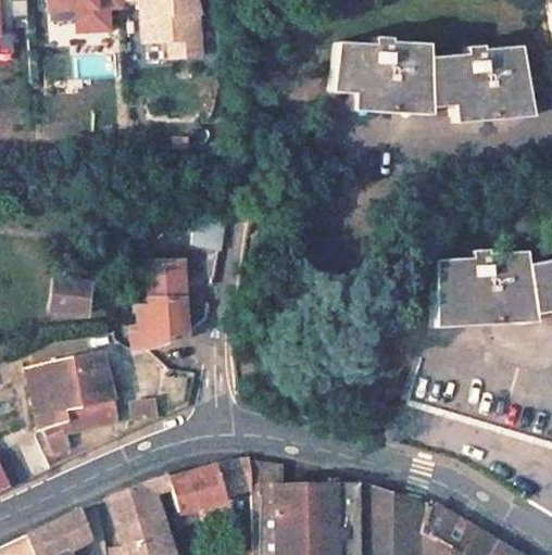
[(32,14),(30,0),(0,0),(0,30),(1,32),(0,26),(15,25),(15,14),(32,14)]
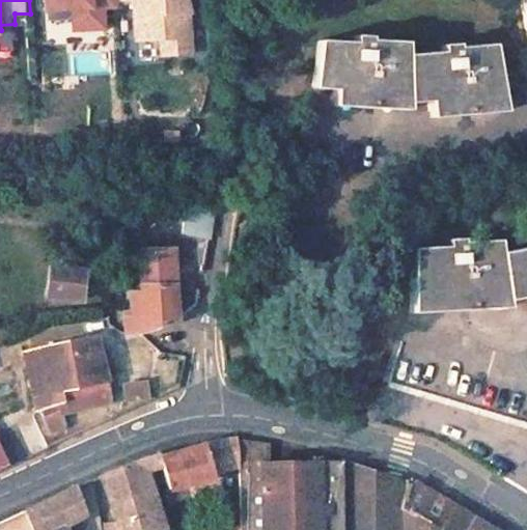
[(48,0),(49,8),(76,7),(77,28),(106,27),(105,6),(121,5),(120,0),(48,0)]
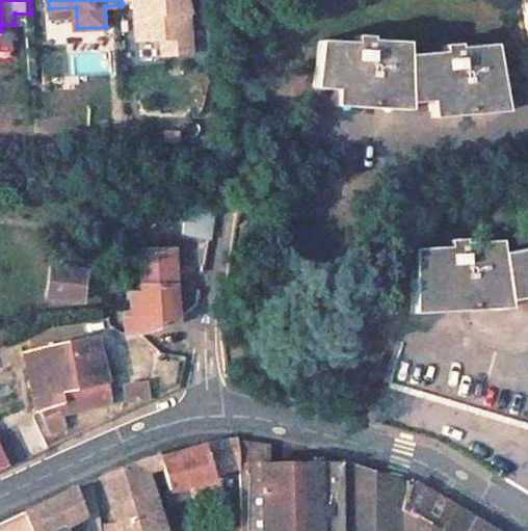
[(191,11),(188,0),(136,0),(139,40),(165,38),(165,54),(193,53),(191,11)]
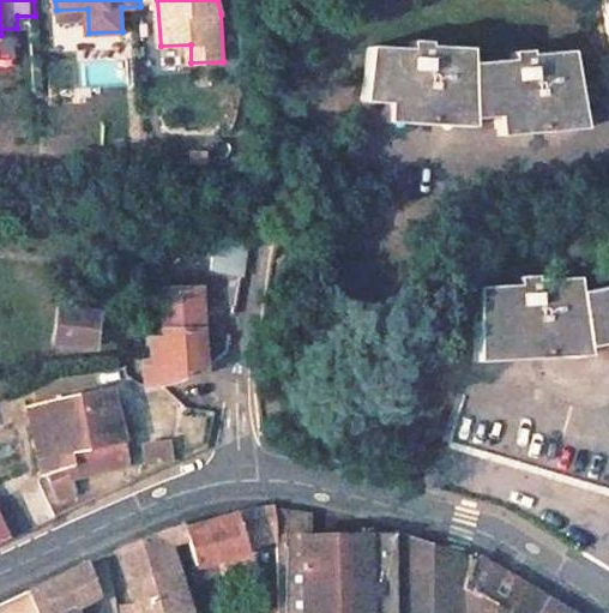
[(556,125),(585,122),(574,53),(534,58),(532,54),(514,56),(514,64),(475,67),(475,52),(432,49),(432,44),(412,43),(412,50),(371,48),(366,100),(389,102),(389,113),(428,116),(427,124),(442,125),(444,118),(472,120),(500,120),(501,131),(541,127),(541,134),(558,133),(556,125)]
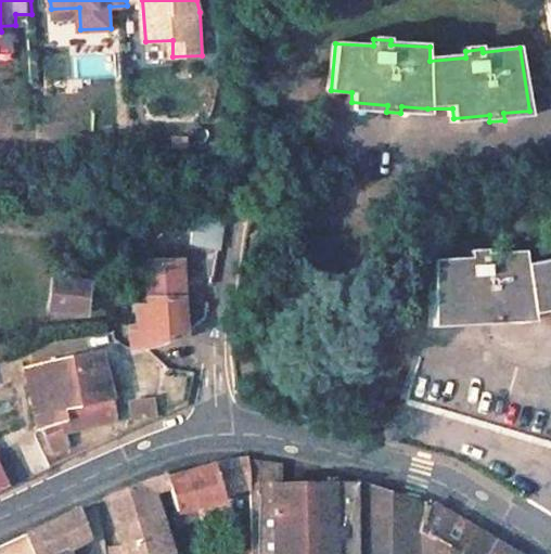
[(173,56),(173,40),(145,41),(146,66),(174,65),(173,56)]
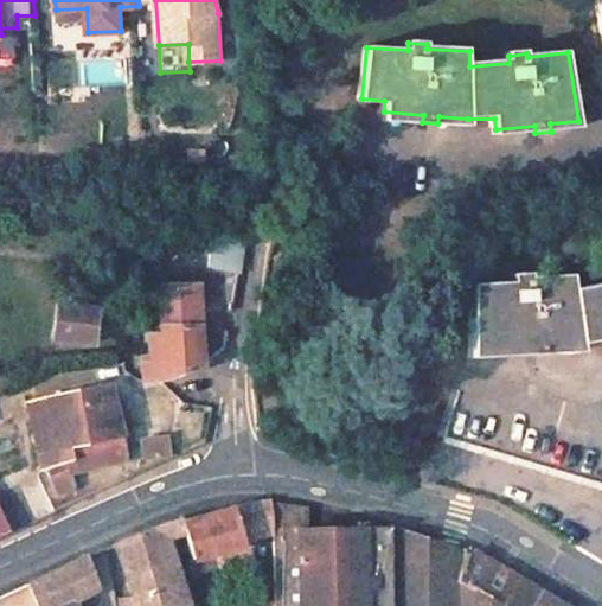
[(249,228),(219,223),(211,263),(241,269),(249,228)]
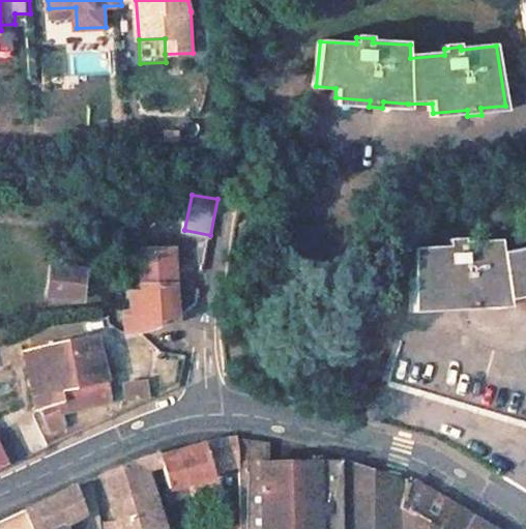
[(176,320),(173,246),(140,246),(140,290),(129,290),(132,317),(142,317),(144,329),(154,327),(176,320)]
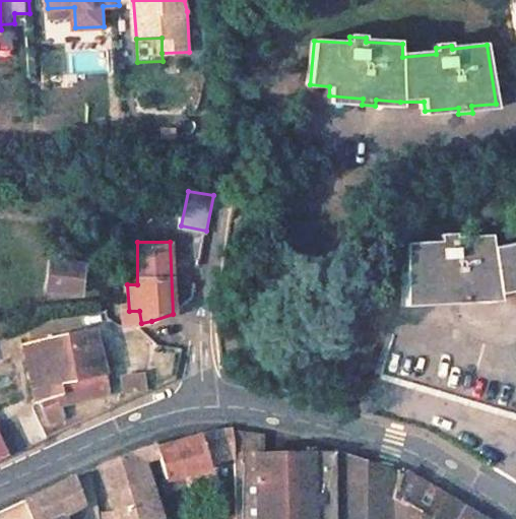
[(404,250),(404,312),(427,312),(427,306),(460,306),(460,312),(472,312),(472,306),(495,307),(515,304),(515,255),(492,259),(492,249),(454,248),(454,243),(439,243),(439,250),(404,250)]
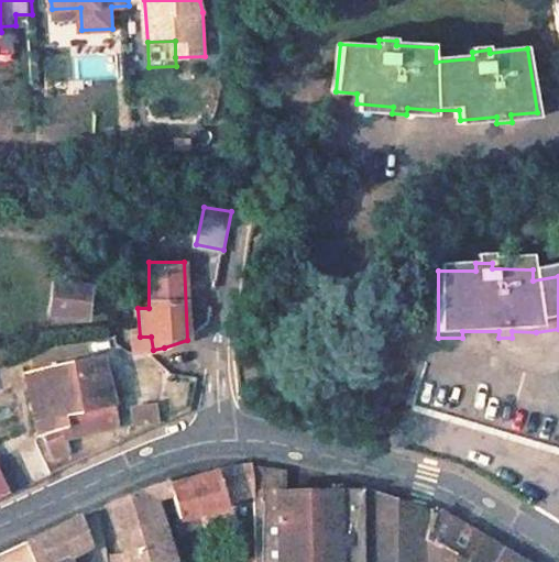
[(85,320),(89,288),(50,283),(46,316),(85,320)]
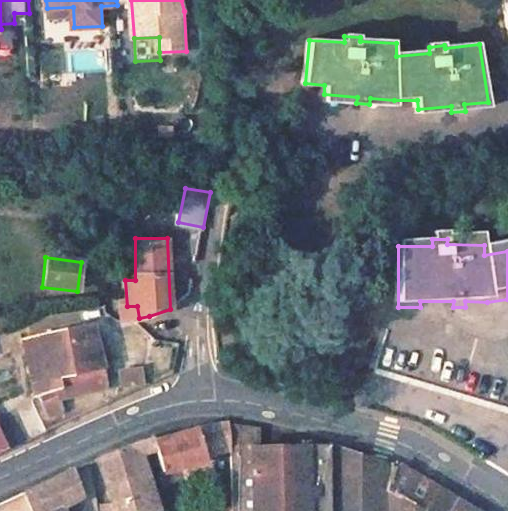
[(401,315),(399,322),(383,370),(435,385),(507,407),(507,342),(500,345),(401,315)]
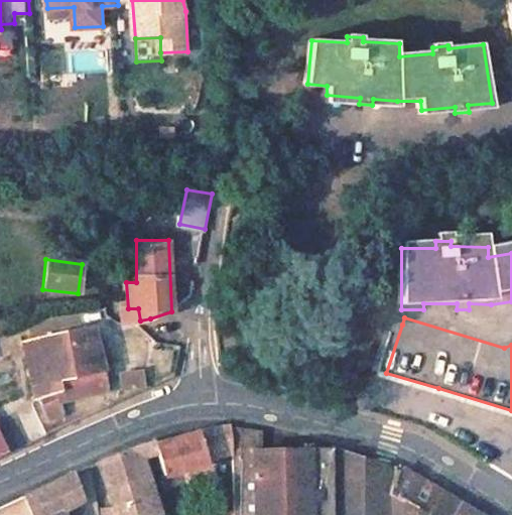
[(97,340),(93,329),(42,338),(44,347),(36,351),(41,373),(30,376),(35,397),(57,389),(61,412),(82,409),(80,397),(107,392),(103,369),(85,373),(79,344),(97,340)]
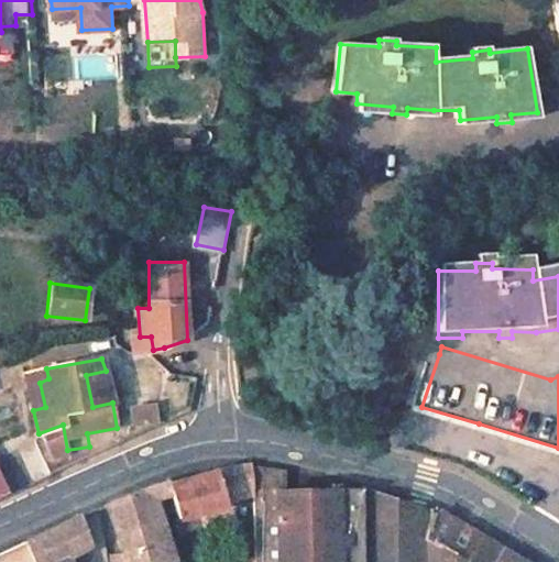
[(48,378),(46,368),(25,376),(33,410),(45,407),(40,383),(48,378)]
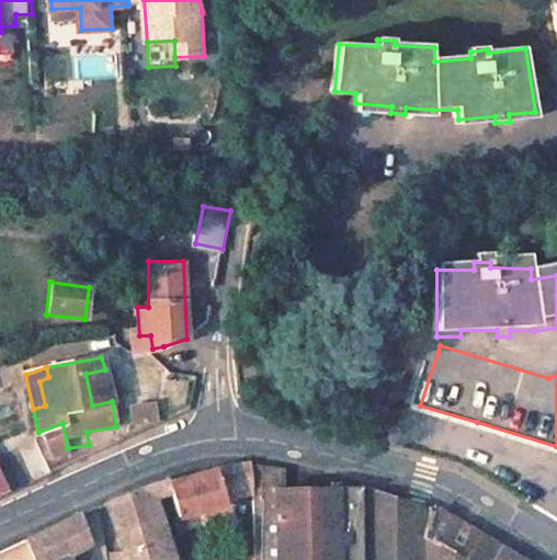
[(92,406),(112,401),(105,369),(86,374),(92,406)]
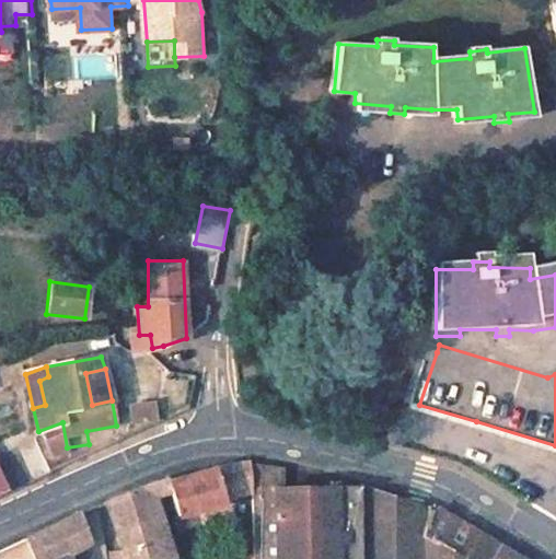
[(126,407),(132,427),(159,419),(152,399),(126,407)]
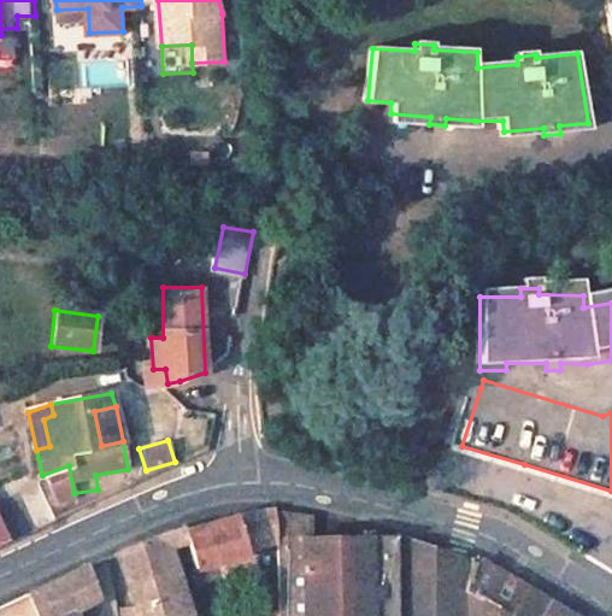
[(11,487),(30,531),(56,520),(37,476),(11,487)]
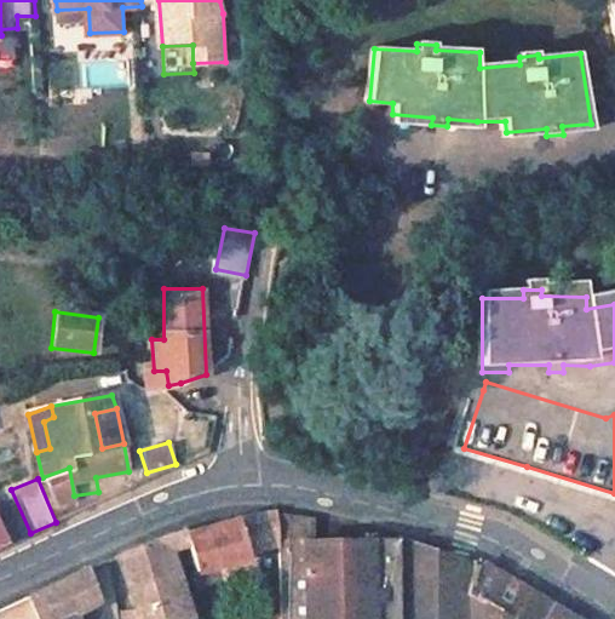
[(252,556),(252,551),(281,542),(280,511),(254,510),(190,533),(200,569),(252,556)]
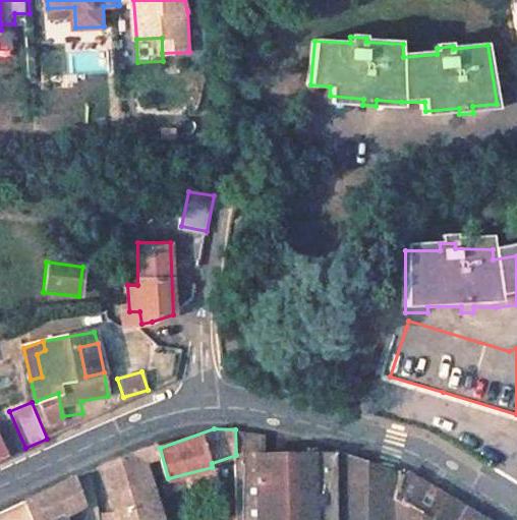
[(265,428),(235,429),(236,455),(237,519),(339,519),(339,451),(307,449),(308,452),(266,453),(265,428)]
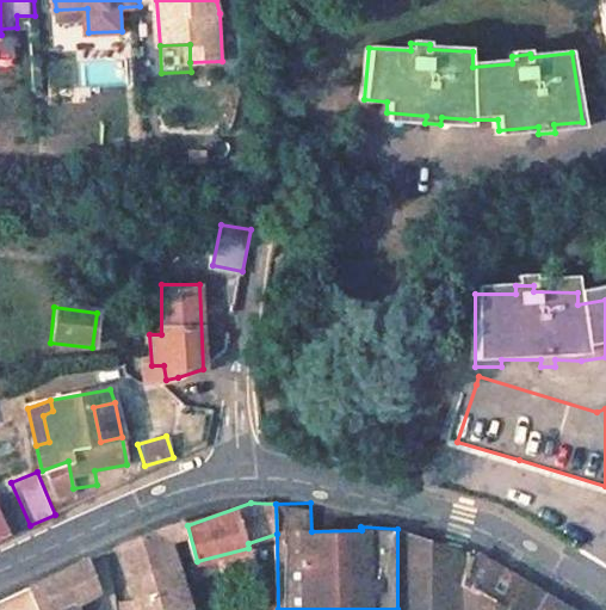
[(183,609),(190,608),(164,528),(119,546),(141,609),(183,609)]
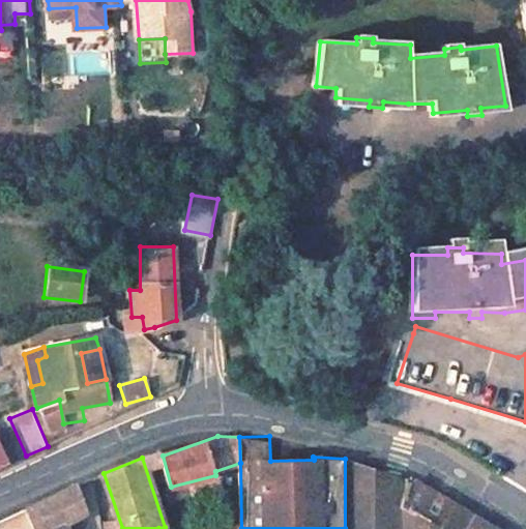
[(413,480),(345,459),(345,528),(367,528),(415,528),(417,511),(401,504),(413,480)]
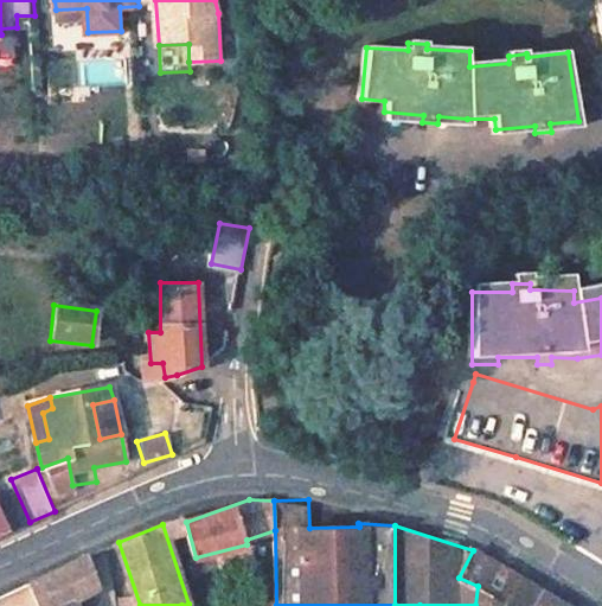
[(574,605),(498,560),(473,550),(459,578),(478,586),(475,605),(574,605)]
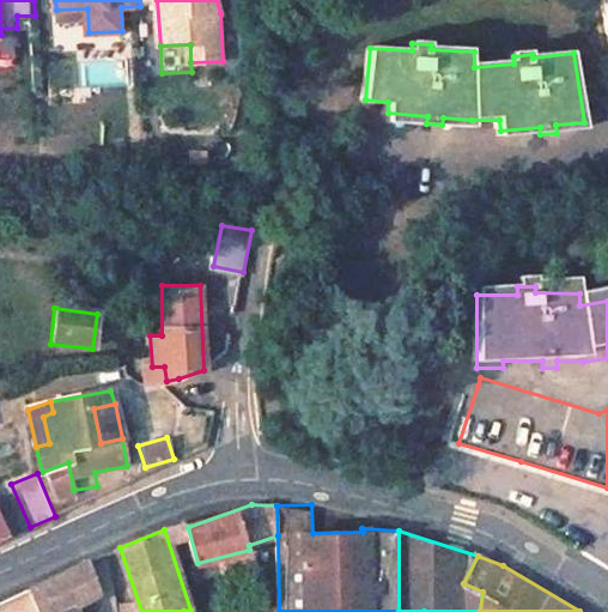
[(77,611),(77,606),(105,593),(91,561),(34,587),(37,611),(77,611)]
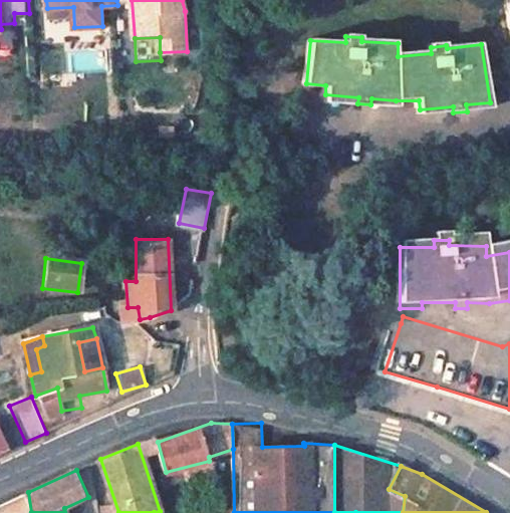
[(0,512),(31,512),(28,492),(0,504),(0,512)]
